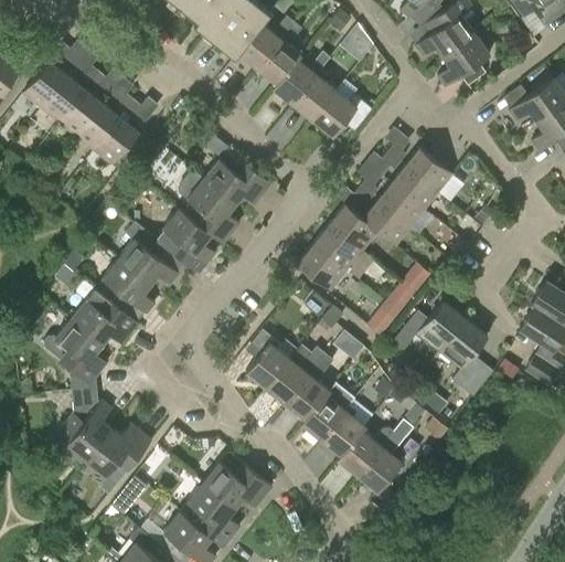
[(169,0),(195,21),(198,22),(214,0),(169,0)]
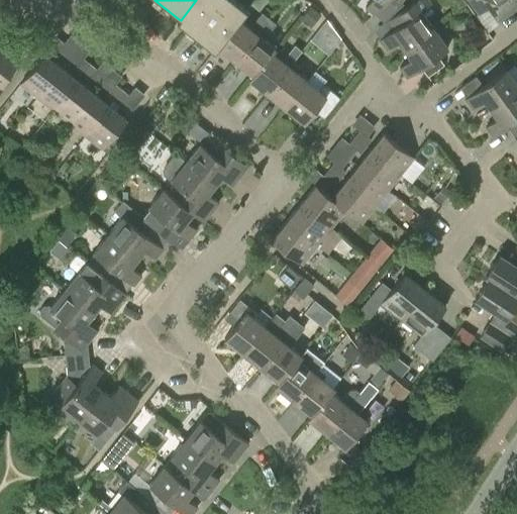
[(214,53),(217,49),(238,21),(246,12),(231,0),(196,0),(181,20),(179,19),(176,23),(214,53)]
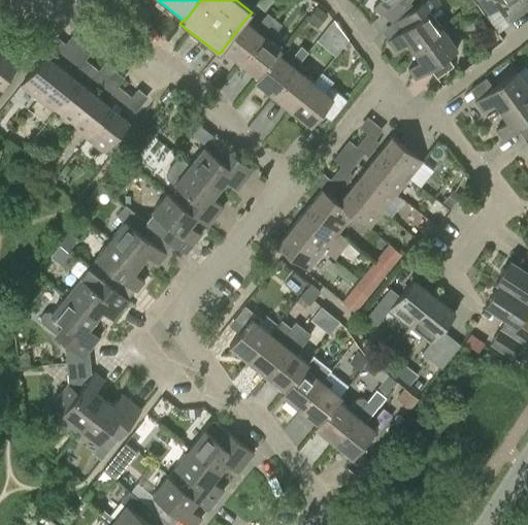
[(380,0),(372,9),(383,18),(391,25),(406,10),(414,0),(380,0)]
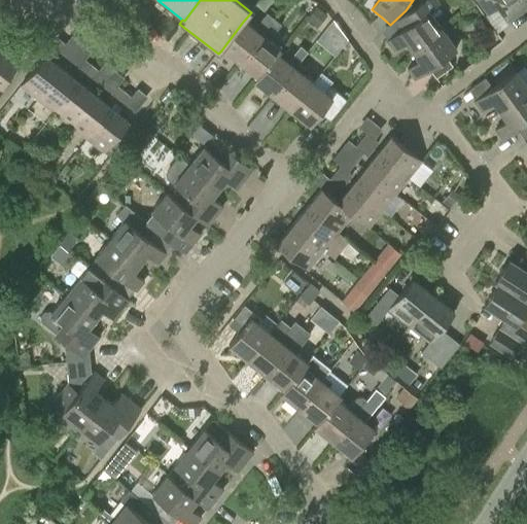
[(412,54),(442,32),(427,12),(440,6),(434,0),(425,0),(409,12),(406,10),(390,25),(382,34),(387,41),(386,42),(393,53),(405,44),(412,54)]
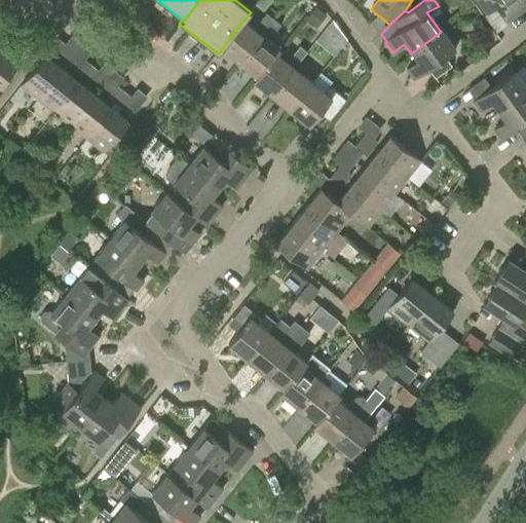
[(511,28),(506,22),(525,7),(521,0),(475,0),(488,17),(486,20),(498,36),(511,28)]
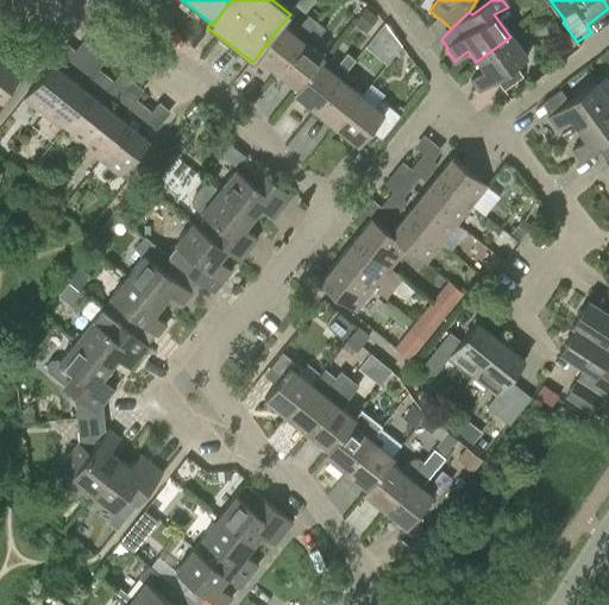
[(366,10),(356,24),(365,31),(376,17),(366,10)]
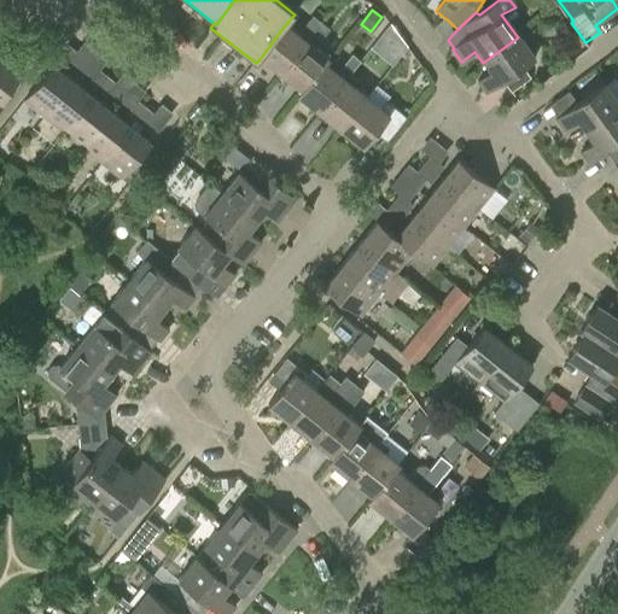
[(285,25),(260,59),(280,76),(310,39),(302,31),(298,36),(285,25)]
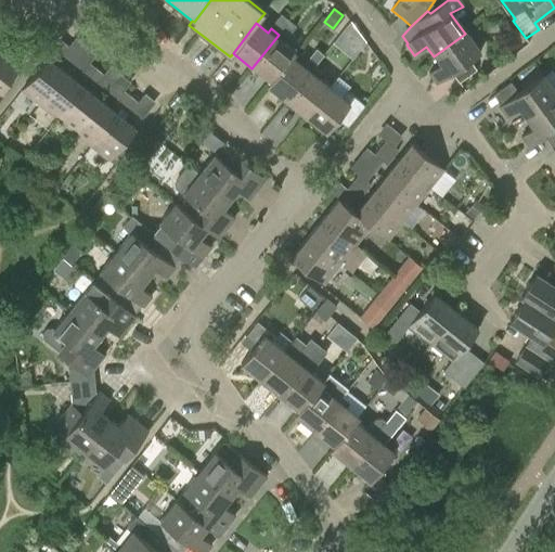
[(480,53),(465,34),(434,56),(440,66),(428,75),(436,86),(480,53)]
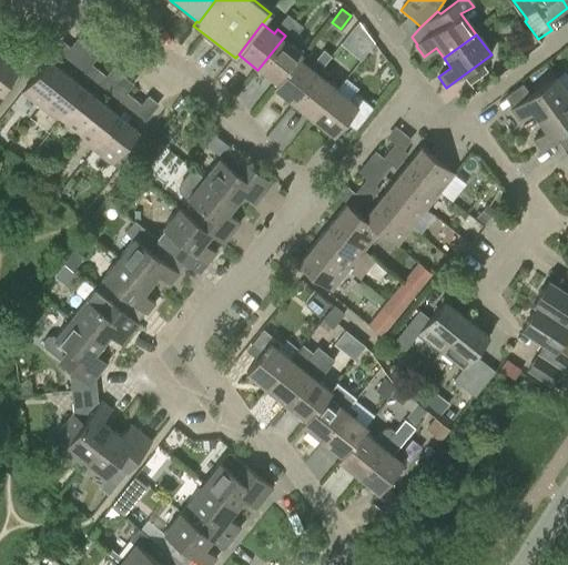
[(285,36),(257,70),(276,84),(277,86),(298,59),(298,60),(302,56),(290,46),(293,41),(285,36)]
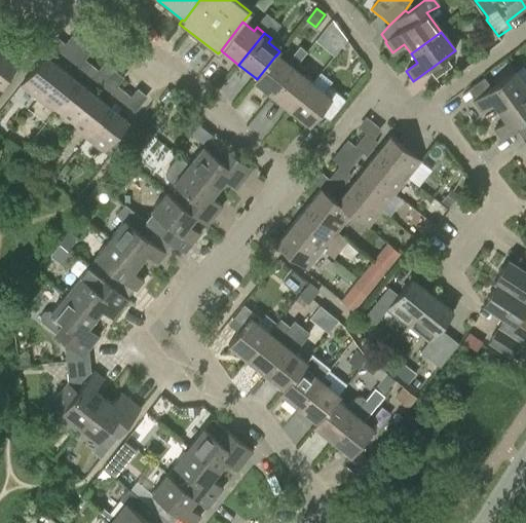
[(48,52),(55,58),(65,45),(59,40),(48,52)]
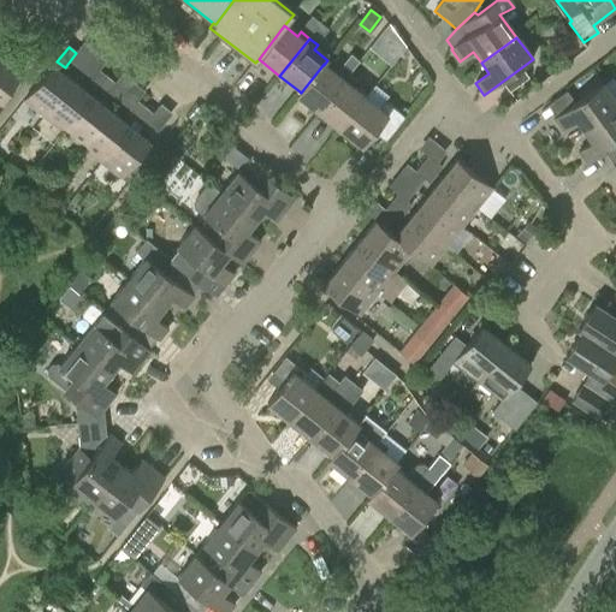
[(296,96),(319,114),(348,77),(359,64),(350,57),(336,75),(324,65),(324,64),(301,93),(300,91),(296,96)]
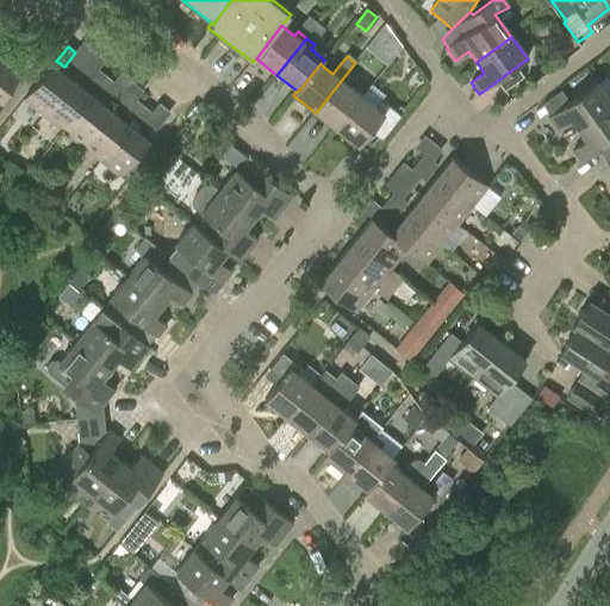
[(0,100),(19,76),(0,61),(0,100)]
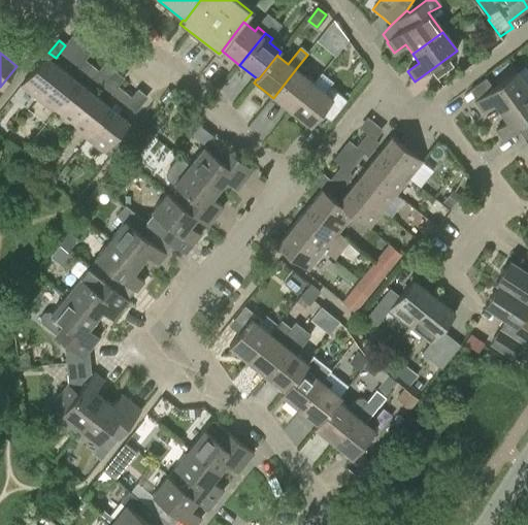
[(20,88),(37,101),(62,70),(44,57),(20,88)]
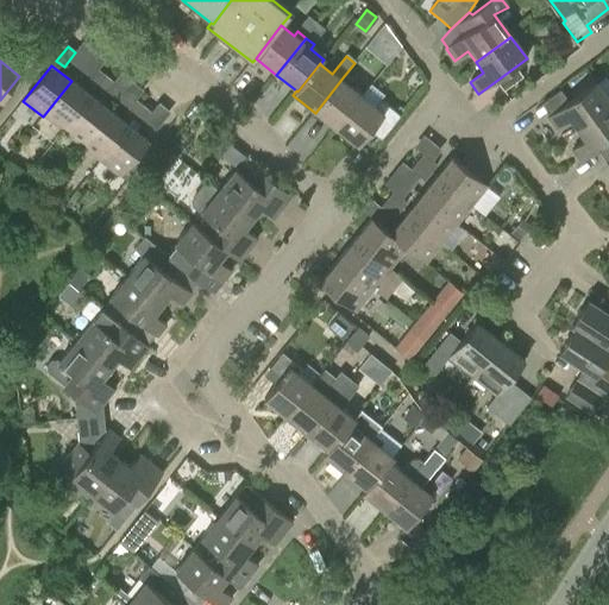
[(86,84),(94,90),(105,76),(98,70),(86,84)]
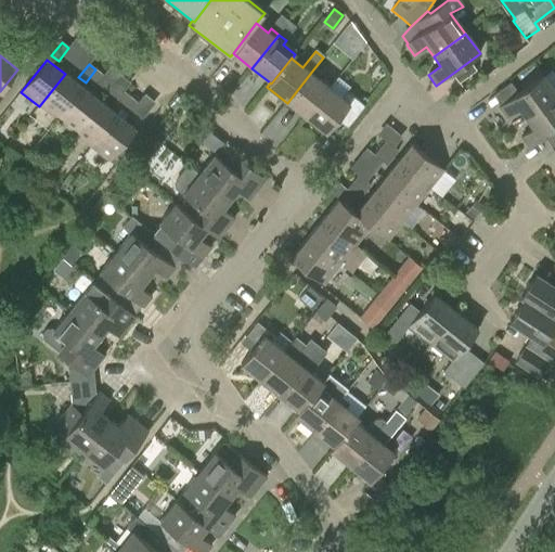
[(103,76),(95,69),(86,82),(93,89),(103,76)]
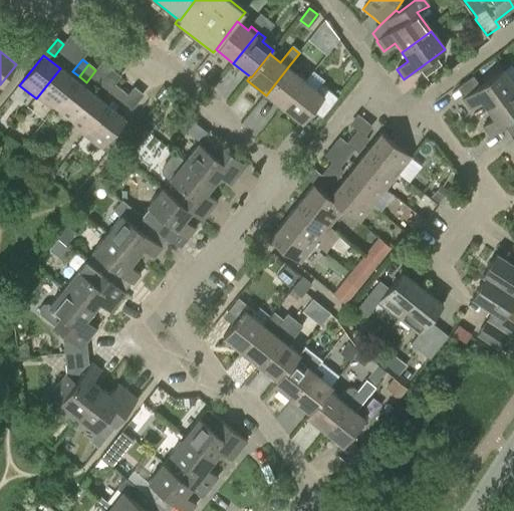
[(290,64),(266,95),(283,109),(305,82),(294,73),(297,70),(290,64)]
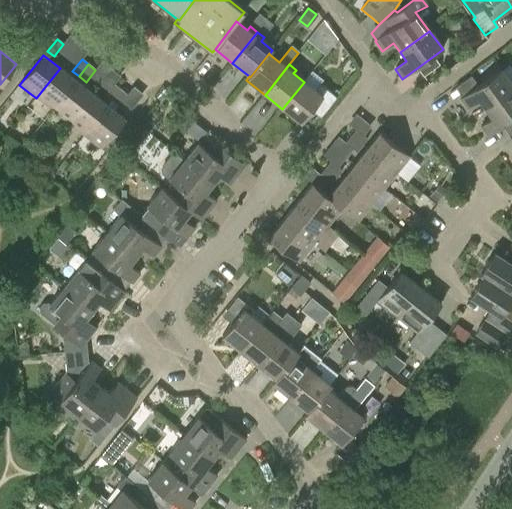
[(60,68),(36,98),(52,111),(76,81),(60,68)]
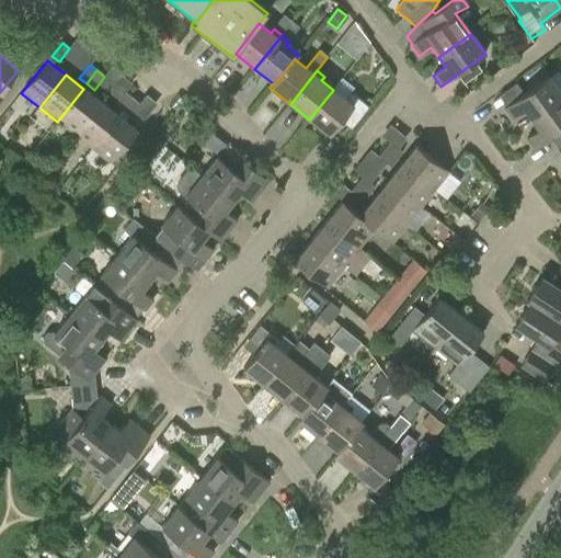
[(524,111),(531,121),(560,99),(560,94),(548,77),(504,110),(512,121),(524,111)]
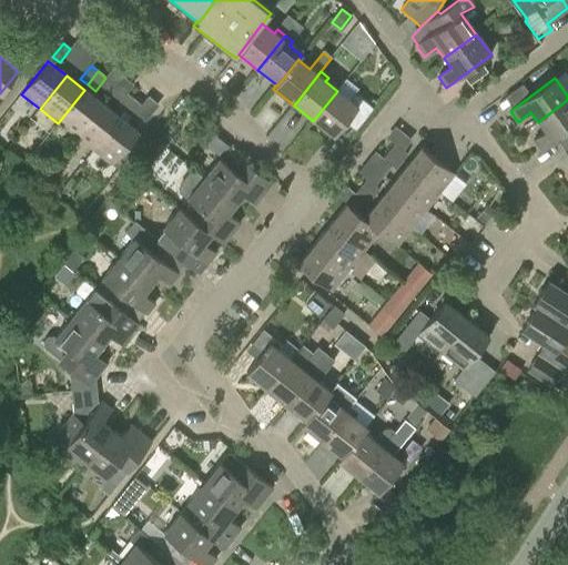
[(84,90),(58,123),(74,138),(101,104),(84,90)]
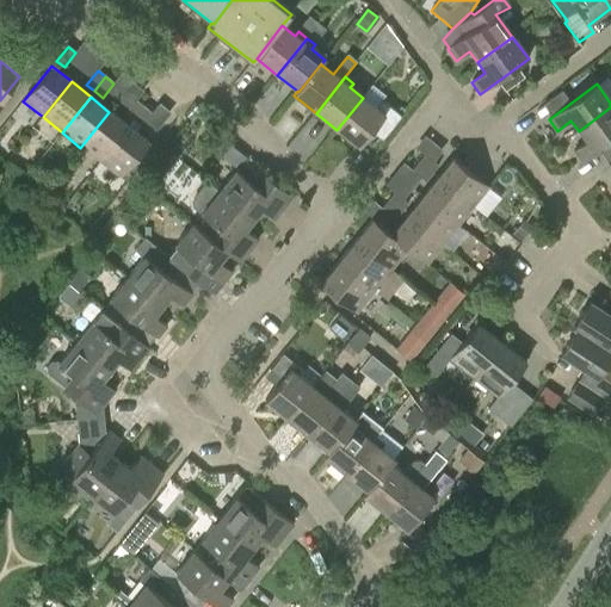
[(376,107),(363,98),(337,130),(359,148),(370,134),(382,143),(401,118),(381,101),(376,107)]
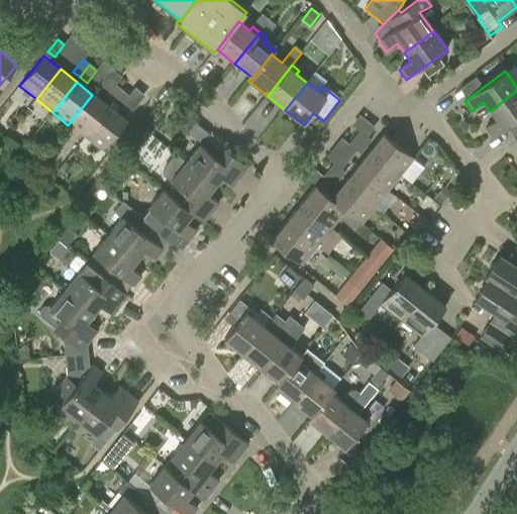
[(105,97),(111,103),(121,91),(114,86),(105,97)]
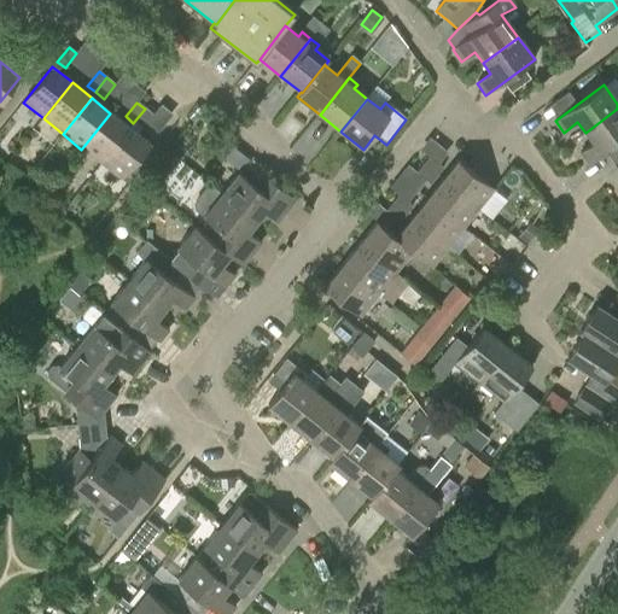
[(153,116),(145,109),(133,123),(141,130),(153,116)]
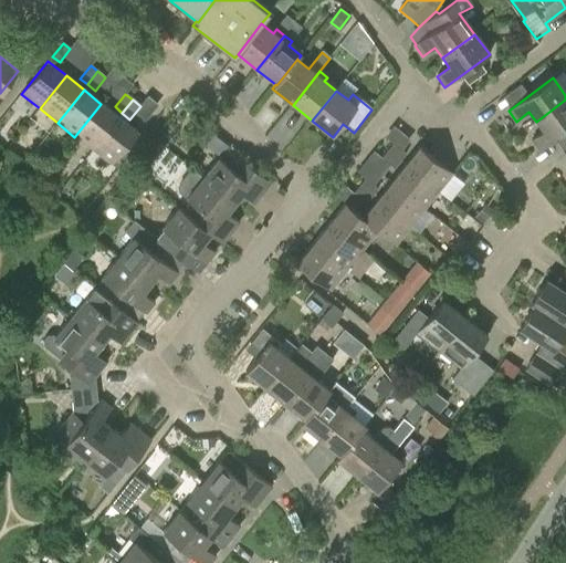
[(565,100),(536,122),(544,132),(531,142),(538,153),(553,142),(561,152),(565,147),(565,100)]
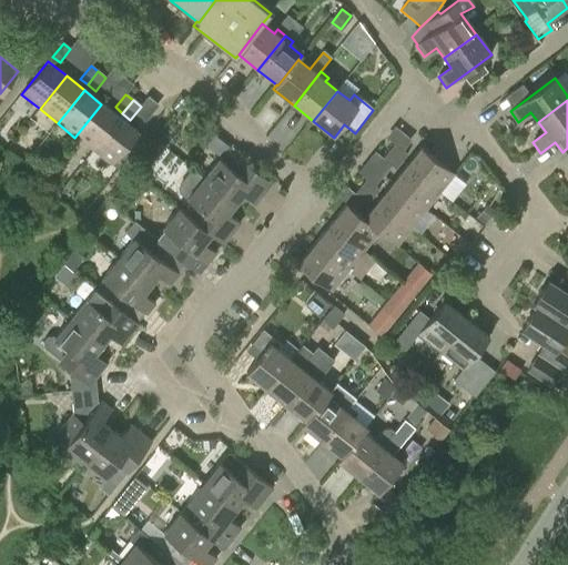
[(101,104),(74,138),(92,151),(119,118),(101,104)]
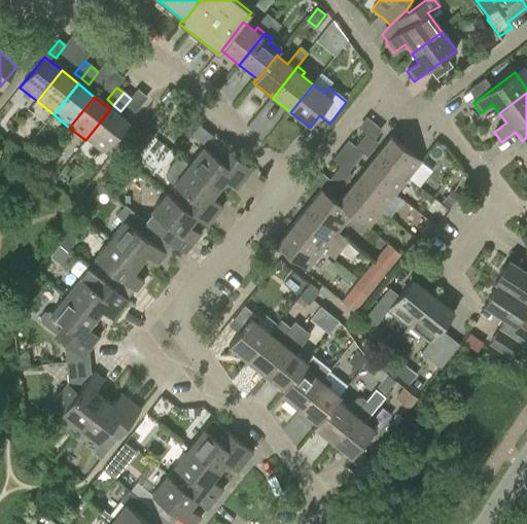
[(128,124),(110,109),(85,140),(103,154),(128,124)]
